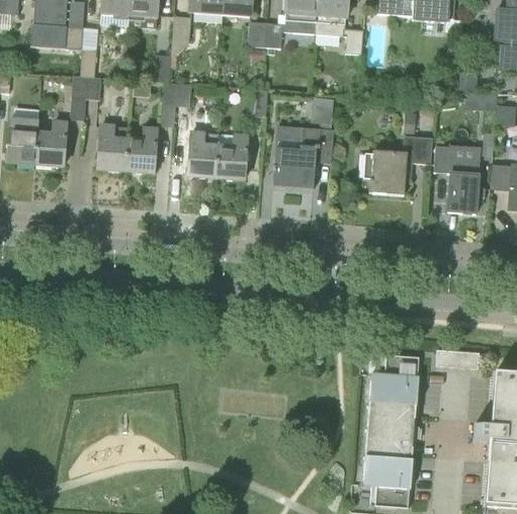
[(0,0),(0,10),(16,12),(16,14),(17,14),(18,0),(0,0)]
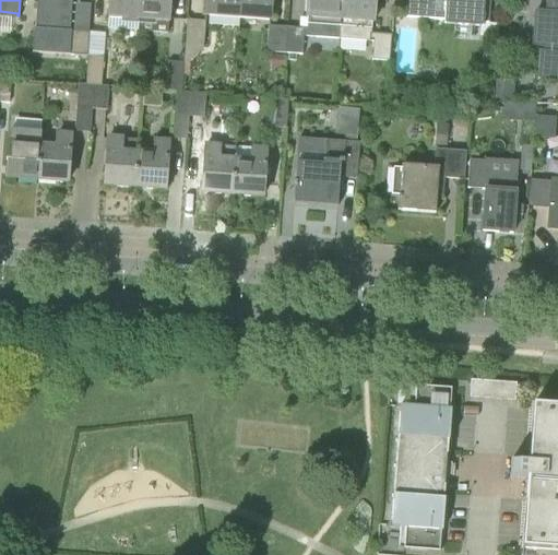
[(37,0),(36,24),(34,24),(32,48),(87,52),(88,28),(71,27),(73,0),(37,0)]
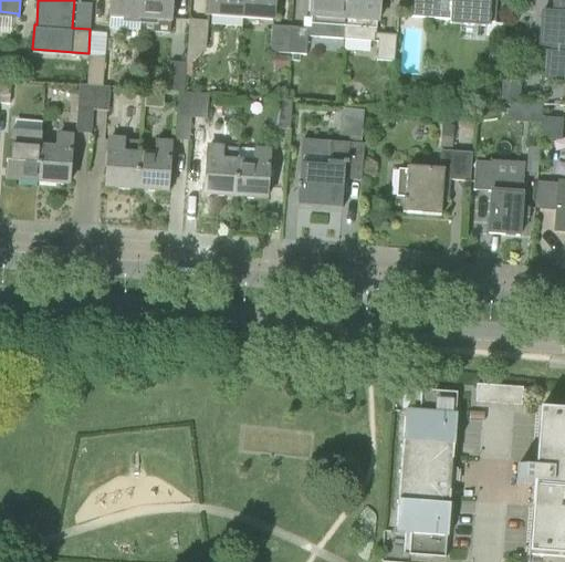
[(112,0),(111,14),(112,14),(111,25),(140,27),(143,0),(112,0)]
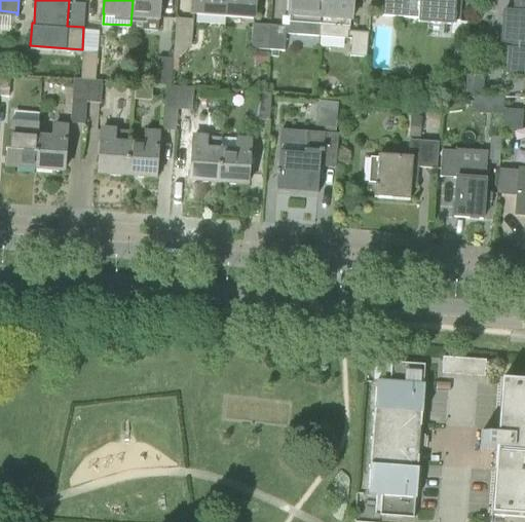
[(132,26),(159,27),(160,17),(161,0),(133,0),(130,25),(132,25),(132,26)]
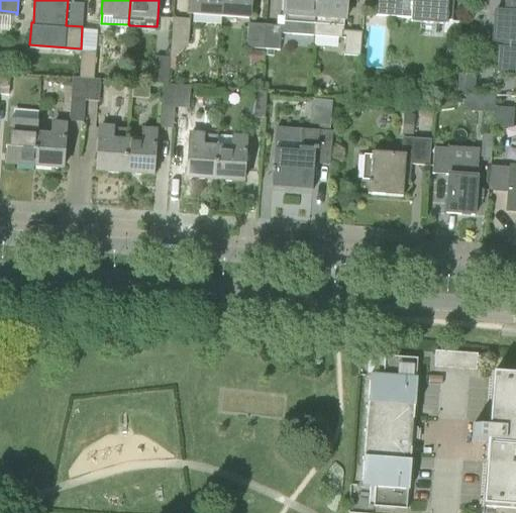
[(191,0),(190,12),(222,14),(223,0),(191,0)]
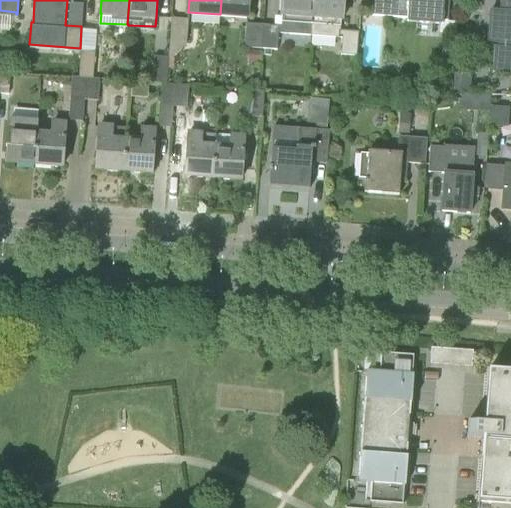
[(248,16),(249,11),(249,0),(221,0),(220,14),(248,16)]
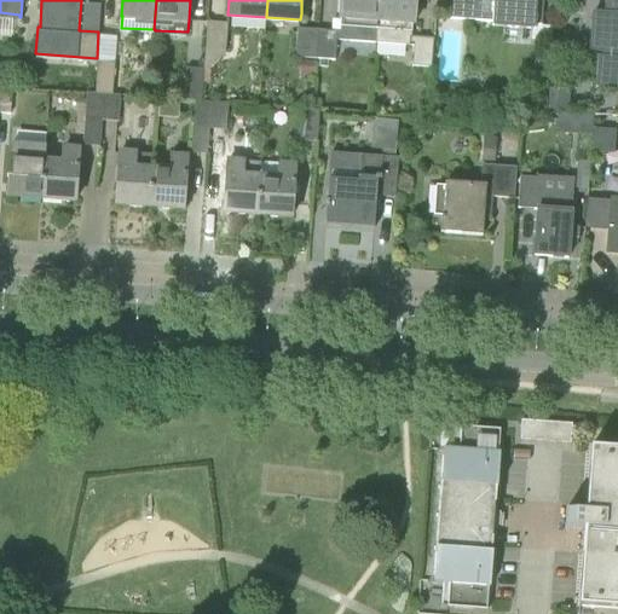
[(342,0),(341,28),(319,27),(318,54),(336,56),(336,51),(339,36),(352,38),(377,39),(379,0),(342,0)]
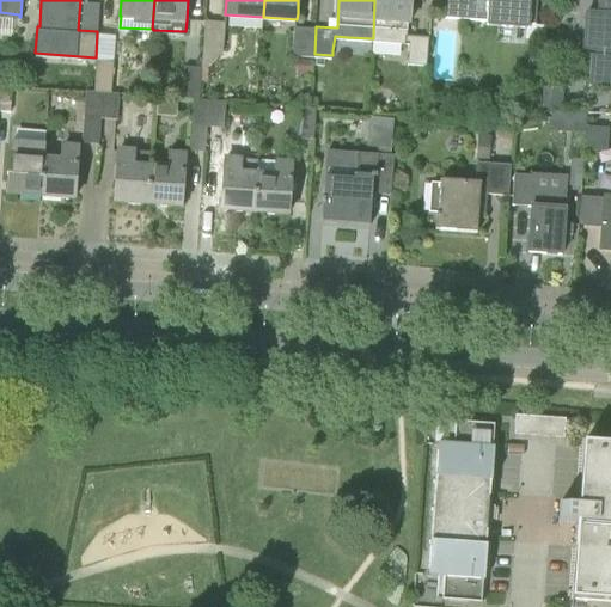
[(409,32),(410,0),(374,0),(373,38),(411,41),(409,61),(427,62),(429,35),(409,32)]
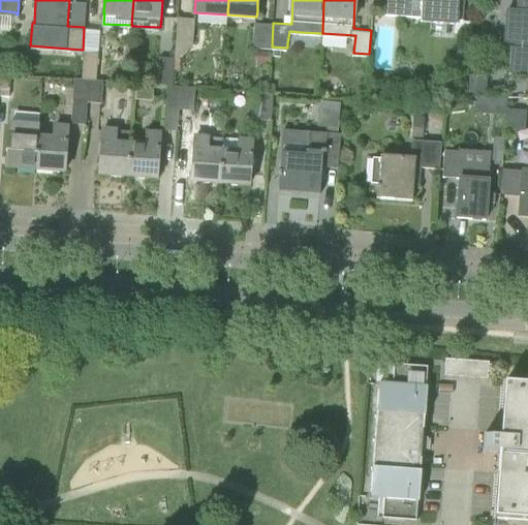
[(386,0),(385,13),(422,16),(422,20),(458,23),(458,18),(463,19),(465,0),(386,0)]
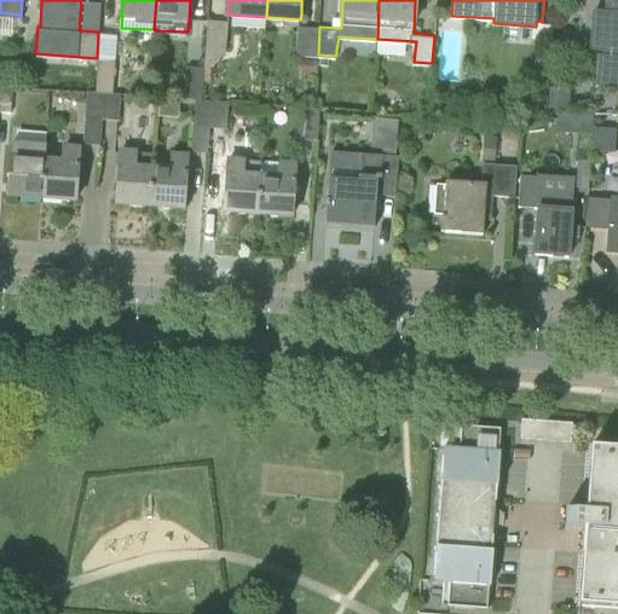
[(606,0),(606,10),(595,9),(591,47),(604,47),(602,52),(602,53),(599,52),(596,84),(617,85),(617,0),(606,0)]
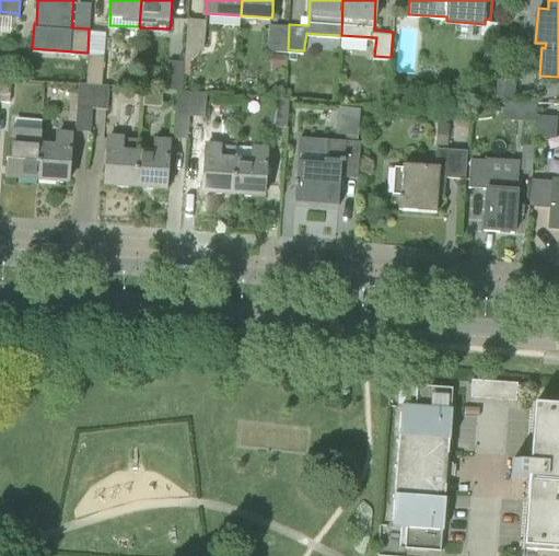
[(206,44),(208,18),(189,16),(186,59),(186,60),(191,60),(206,44)]
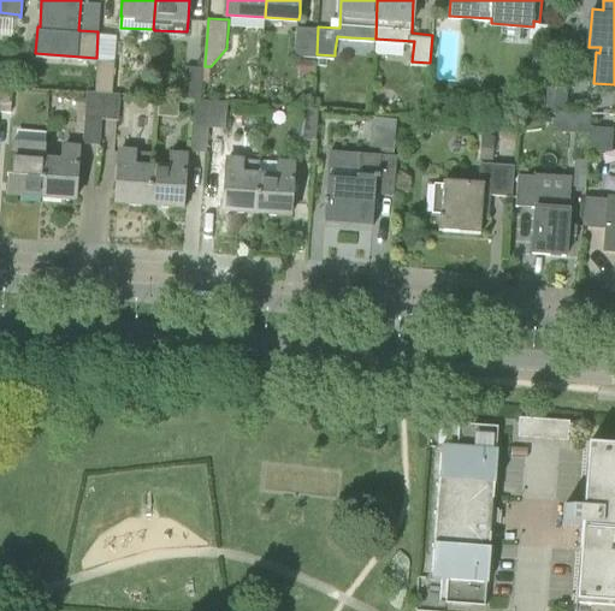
[(297,24),(296,53),(317,54),(318,27),(297,24)]
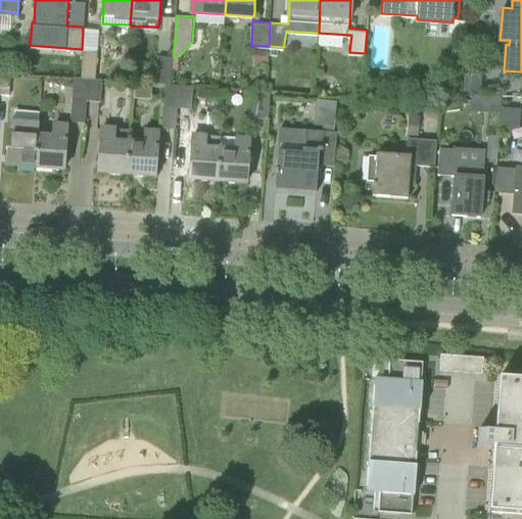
[(267,61),(268,49),(255,48),(254,60),(267,61)]
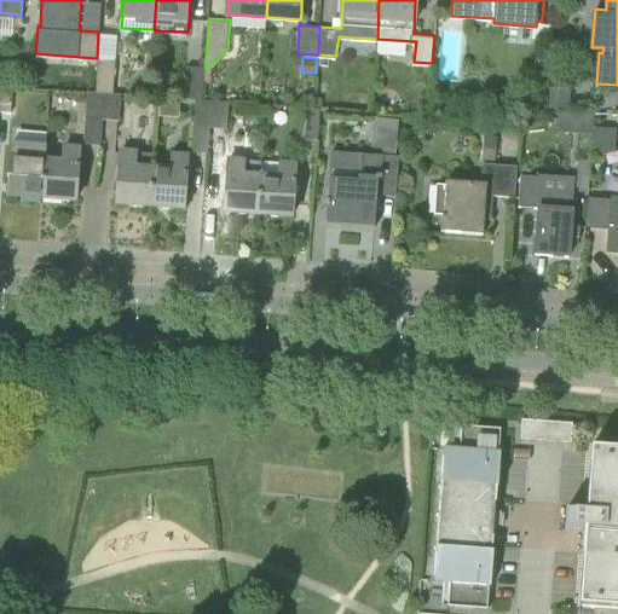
[(116,59),(97,58),(94,90),(104,90),(114,91),(116,59)]
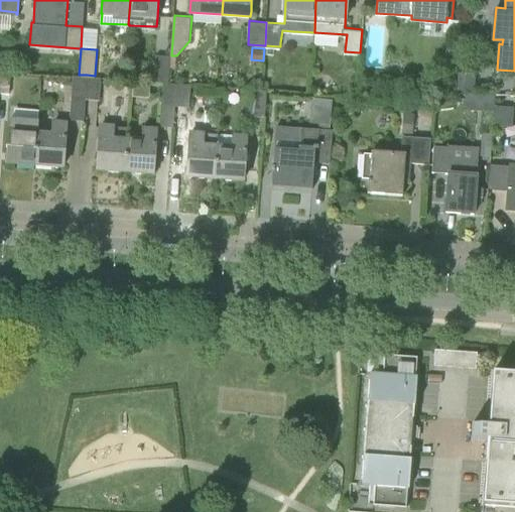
[(154,81),(163,81),(169,82),(171,55),(171,54),(156,53),(154,81)]
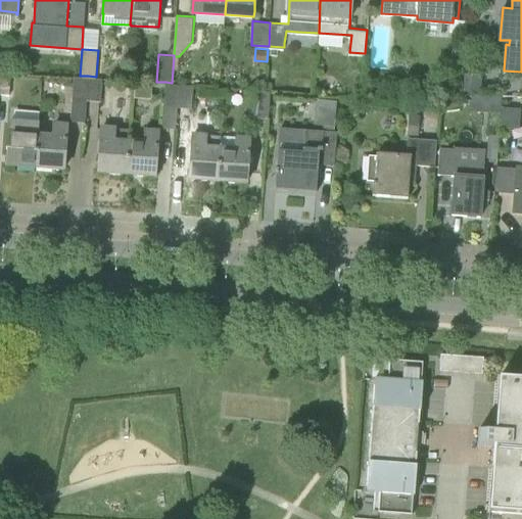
[(11,71),(0,69),(0,92),(10,93),(11,71)]
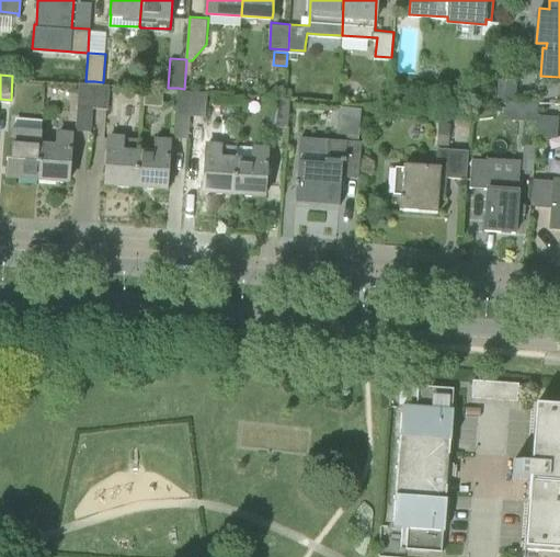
[(496,95),(516,98),(518,78),(499,77),(496,95)]
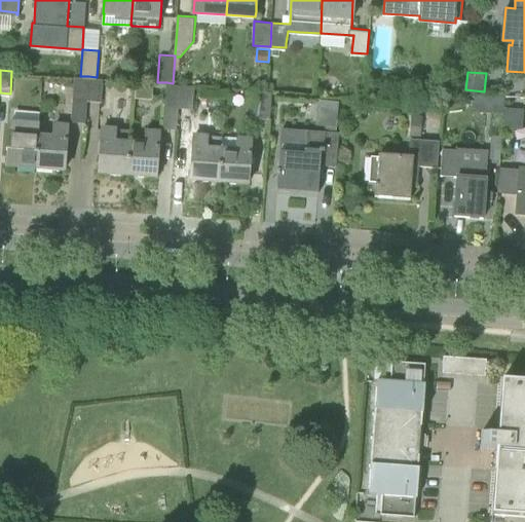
[(86,121),(87,100),(88,76),(80,76),(75,75),(72,120),(86,121)]
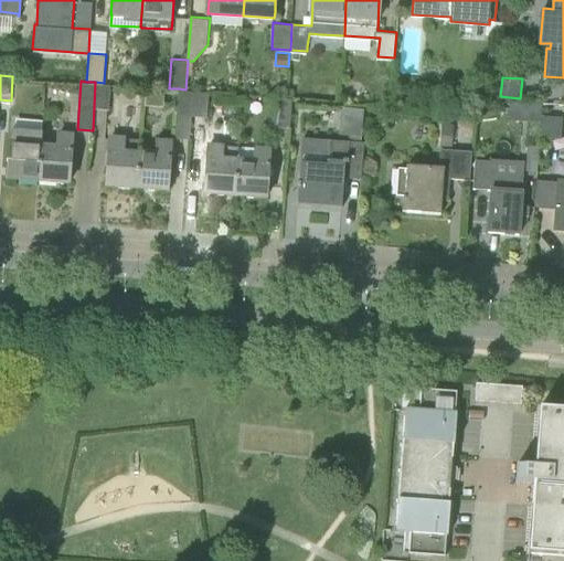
[(94,107),(109,108),(112,84),(104,83),(95,82),(94,107)]
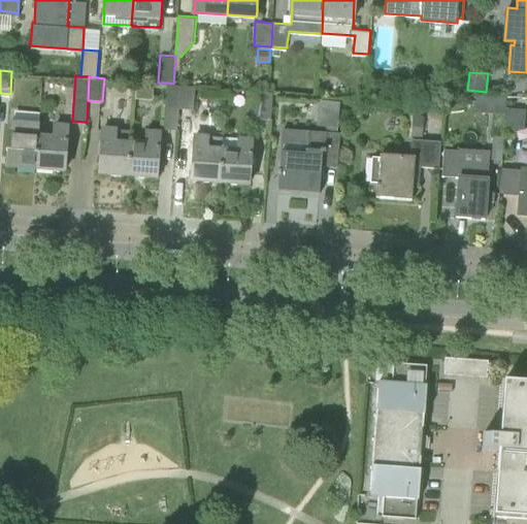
[(178,128),(179,106),(182,84),(173,84),(167,83),(164,128),(178,128)]
